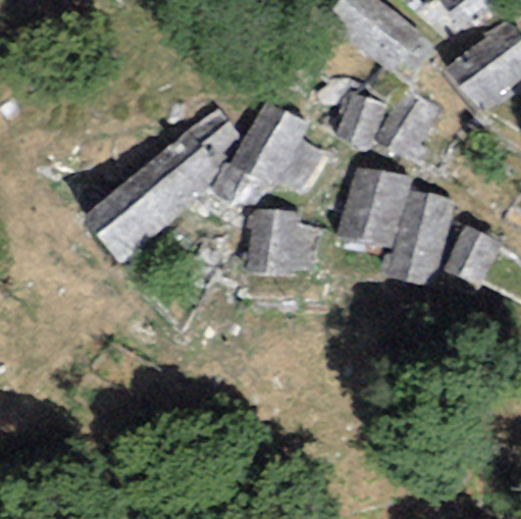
[(435,45),(380,0),(339,0),(331,9),(345,19),(356,47),(408,81),(435,45)]
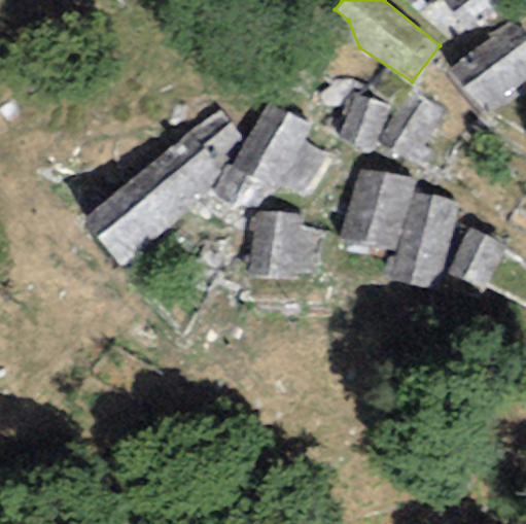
[(525,39),(510,20),(448,70),(480,110),(525,72),(525,39)]
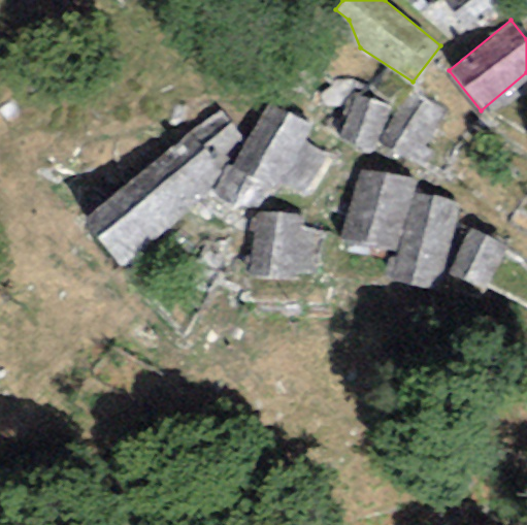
[(446,107),(410,90),(383,138),(419,158),(446,107)]
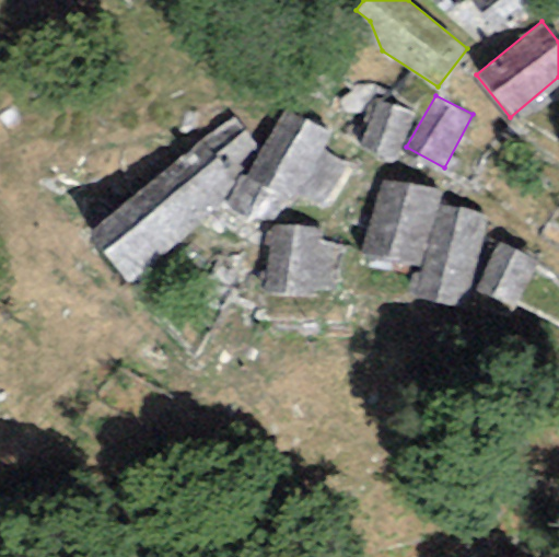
[(414,112),(375,97),(359,143),(397,157),(414,112)]
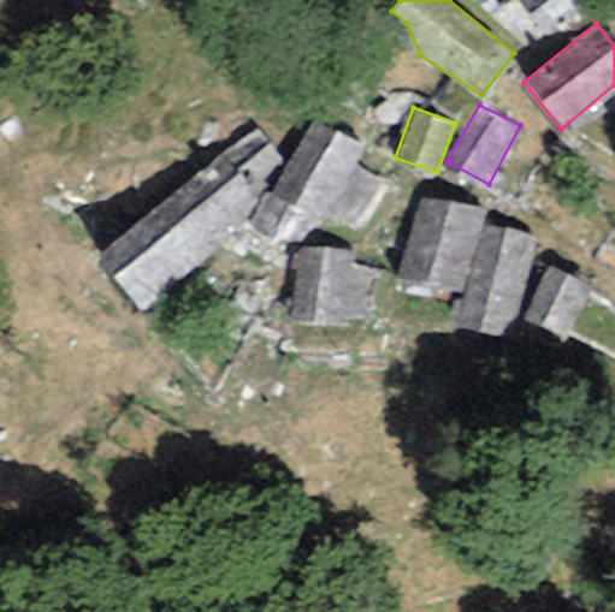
[(364,141),(313,118),(250,220),(293,248),(321,209),(354,225),(382,178),(354,159),(364,141)]
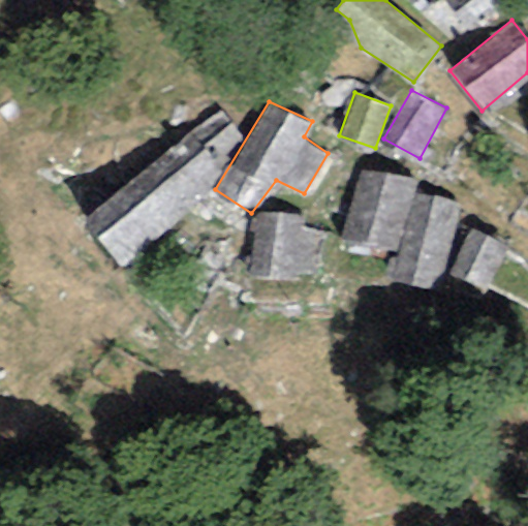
[(84,217),(121,266),(206,194),(245,138),(220,110),(84,217)]
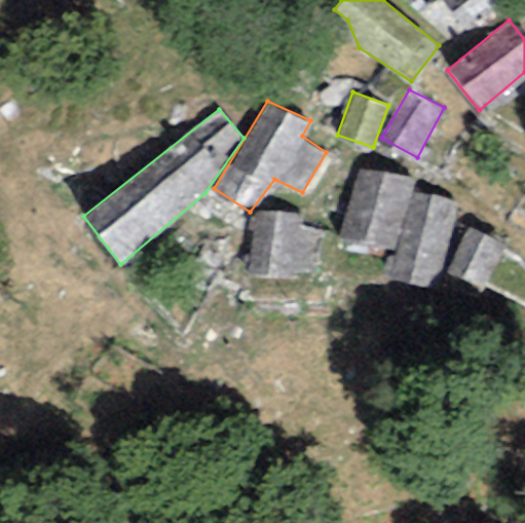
[(411,190),(413,180),(357,167),(341,237),(398,250),(411,190)]
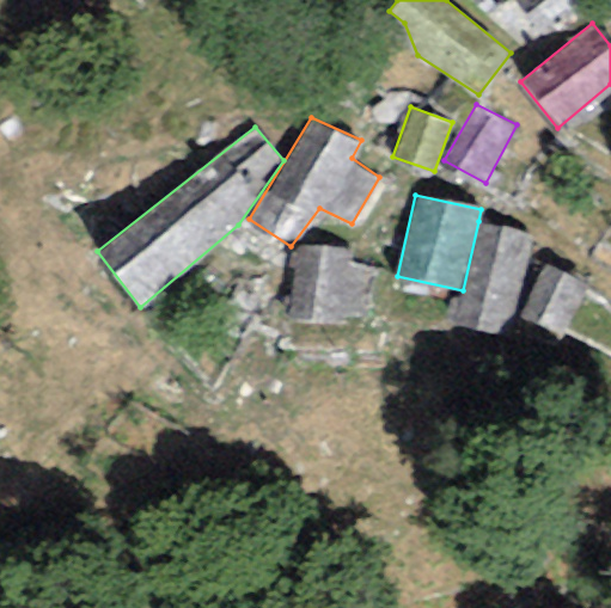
[(533,233),(478,221),(463,290),(456,325),(511,337),(533,233)]
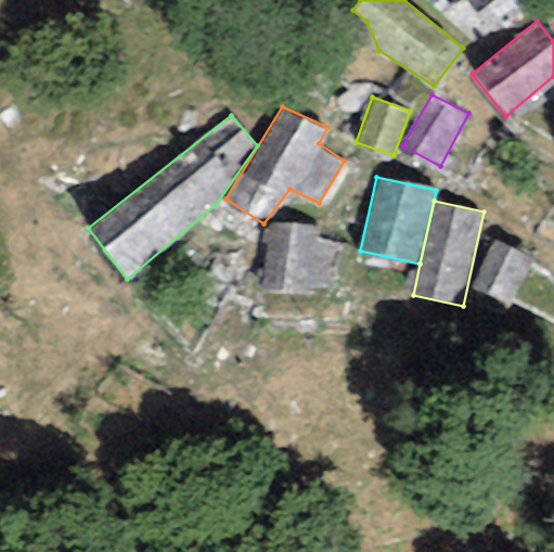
[(318,225),(268,220),(261,291),(311,295),(312,284),(336,286),(340,239),(317,236),(318,225)]
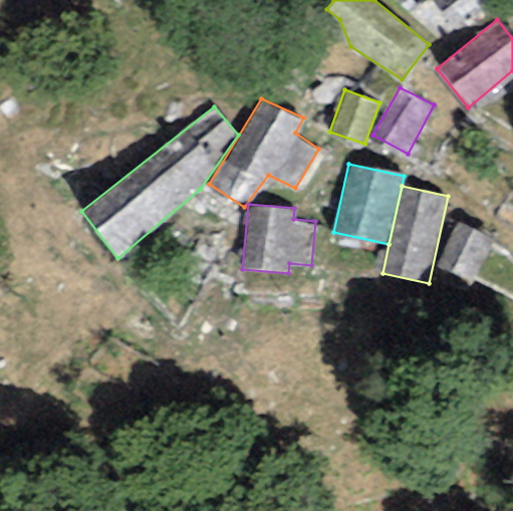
[(495,239),(459,219),(434,264),(470,284),(495,239)]
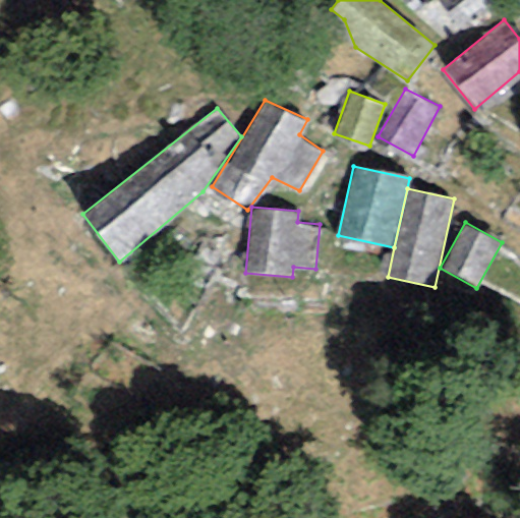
All buildings are outlined.
